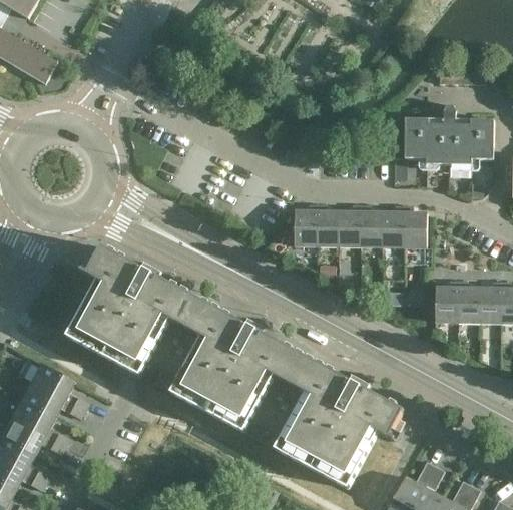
[(0,0),(0,56),(46,84),(59,61),(1,26),(4,21),(8,24),(14,14),(9,12),(12,8),(29,18),(38,0),(0,0)]
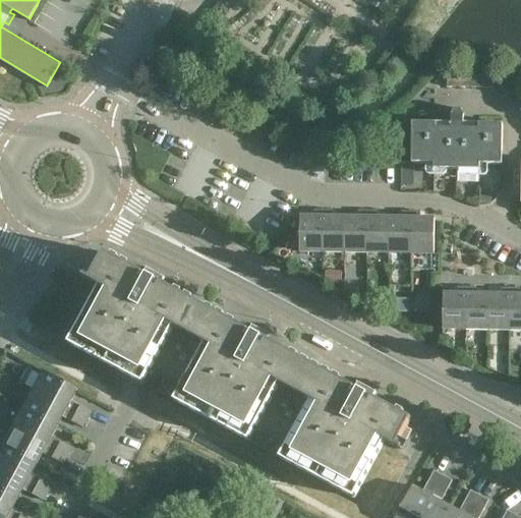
[(480,161),(502,162),(503,120),(464,120),(464,113),(461,107),(455,107),(452,111),(452,120),(402,119),(401,160),(433,161),(433,167),(480,167),(480,161)]
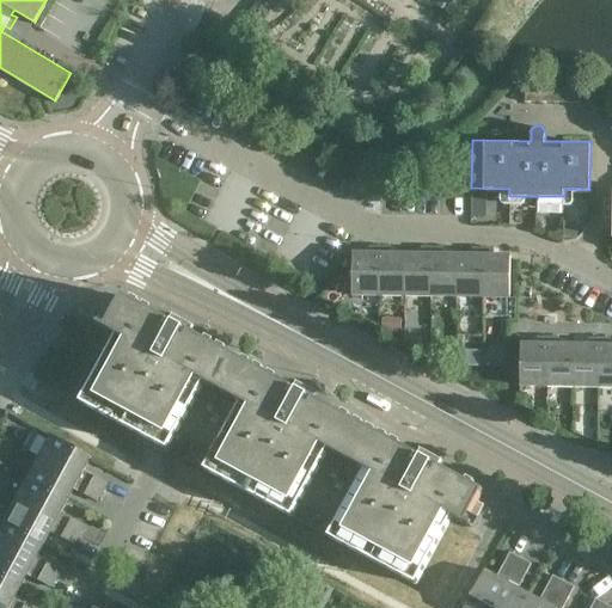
[(563,235),(576,235),(576,219),(563,219),(563,235)]
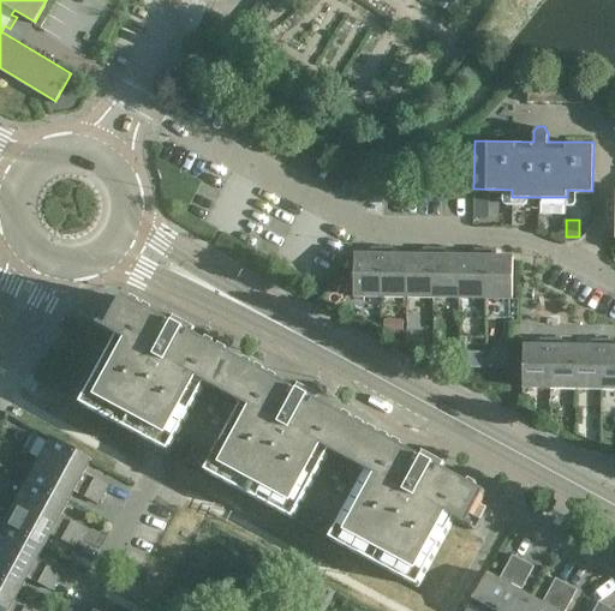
[(380,294),(380,245),(371,245),(371,250),(354,250),(353,294),(380,294)]
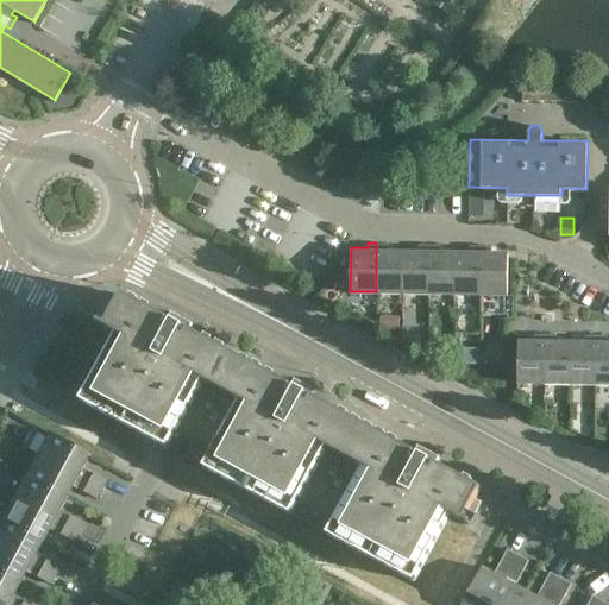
[(376,243),(376,291),(401,292),(401,249),(389,249),(389,243),(376,243)]
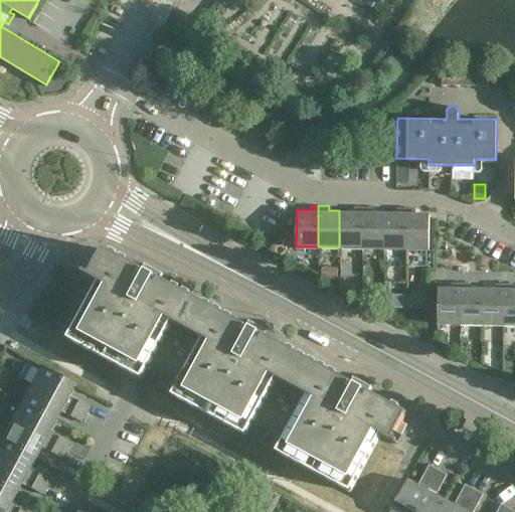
[(339,210),(339,247),(361,247),(362,205),(355,205),(354,210),(339,210)]
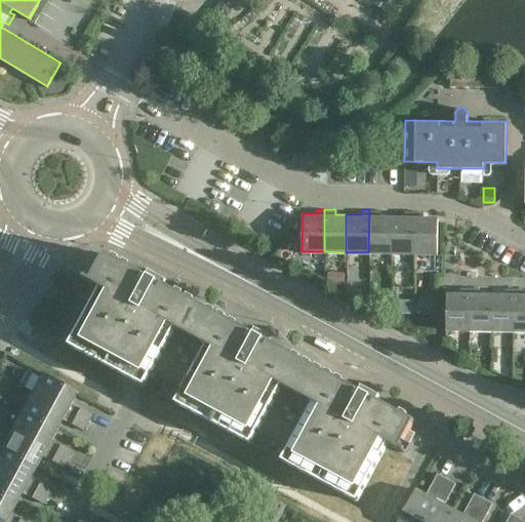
[(369,209),(368,252),(390,252),(391,215),(378,215),(379,209),(369,209)]
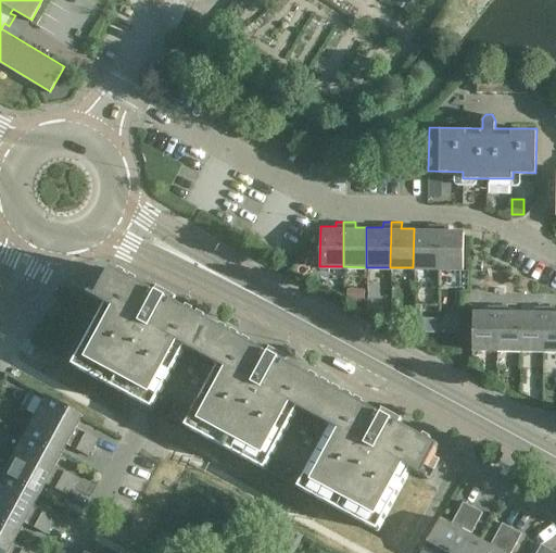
[(414,228),(413,267),(437,268),(438,223),(429,223),(429,229),(414,228)]
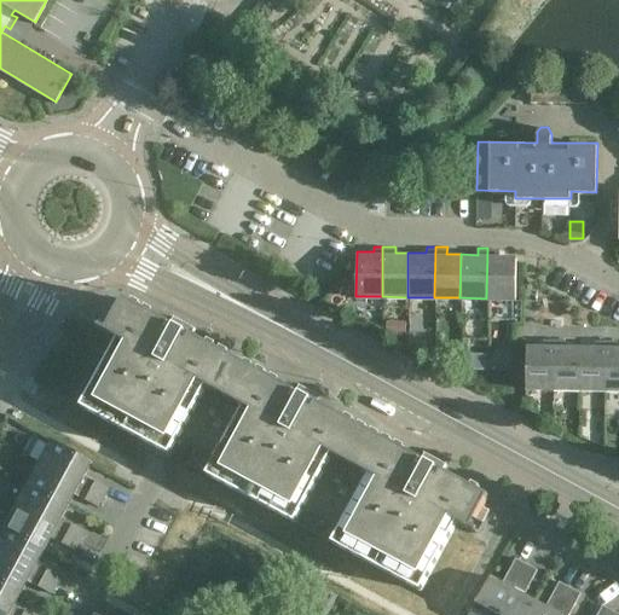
[(487,248),(486,299),(515,299),(516,255),(499,255),(499,248),(487,248)]
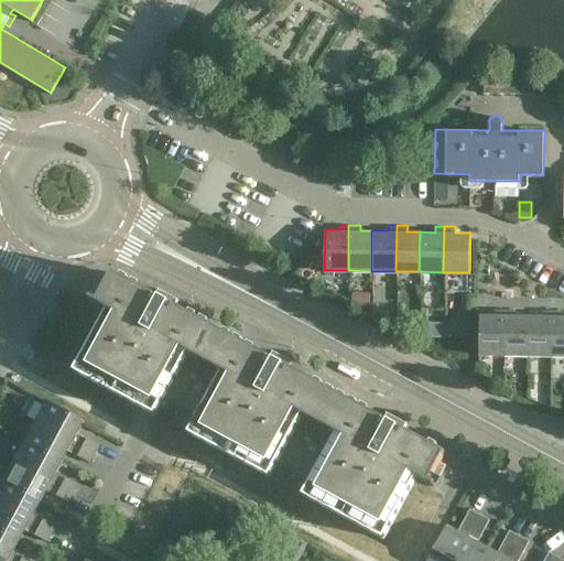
[(154,292),(112,270),(108,280),(101,277),(90,298),(108,306),(74,369),(140,405),(383,537),(416,474),(434,484),(445,463),(440,460),(445,450),(404,428),(408,421),(386,410),(382,417),(290,366),(293,359),(272,348),(269,354),(175,304),(179,298),(158,286),(154,292)]
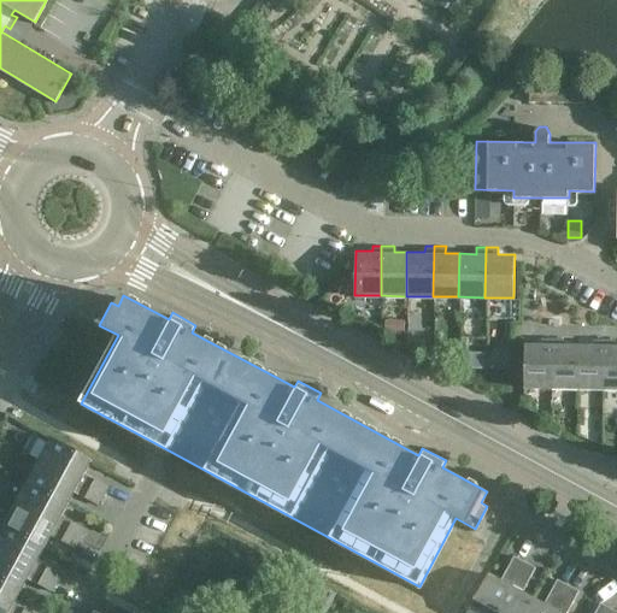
[(551,387),(551,337),(542,336),(541,345),(526,345),(524,387),(551,387)]
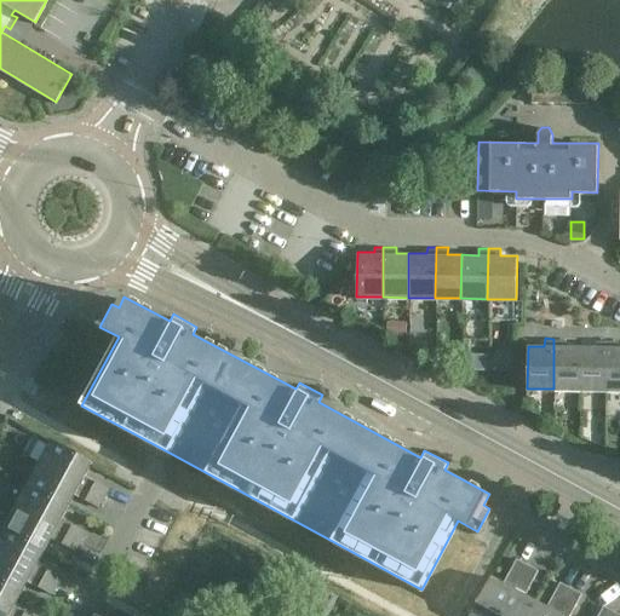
[(554,339),(554,389),(579,390),(579,346),(566,346),(566,339),(554,339)]
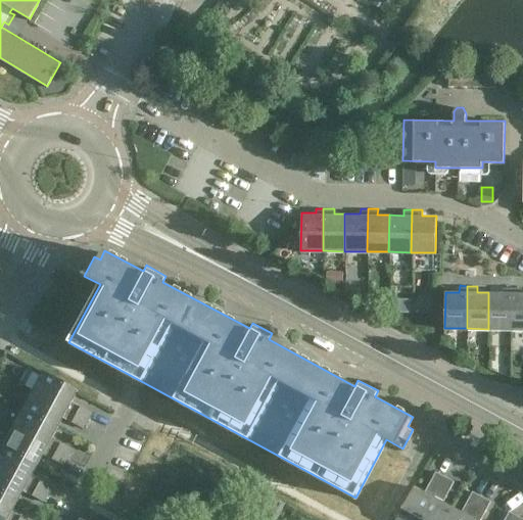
[(488,292),(488,329),(511,329),(511,286),(504,286),(504,292),(488,292)]
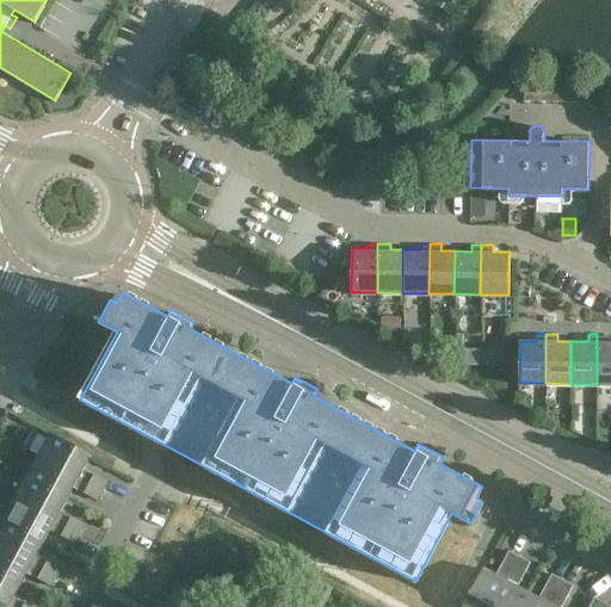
[(597,334),(597,384),(610,384),(610,341),(610,334),(597,334)]
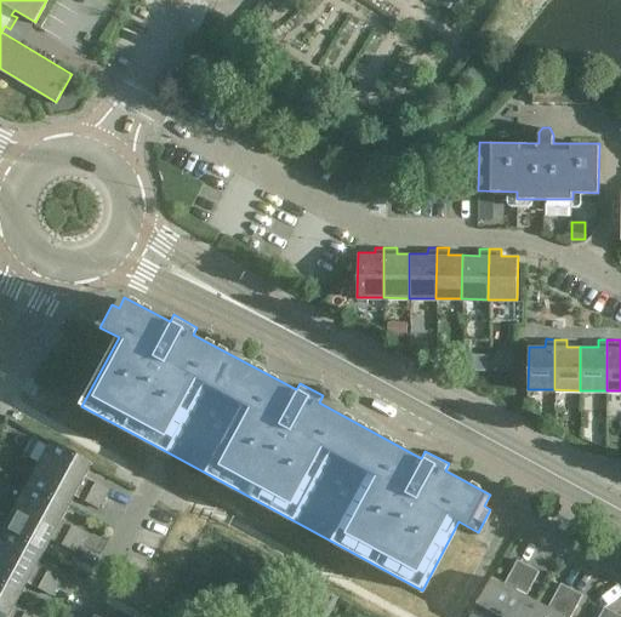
[(39,461),(103,496),(108,486),(85,474),(92,460),(51,438),(39,461)]
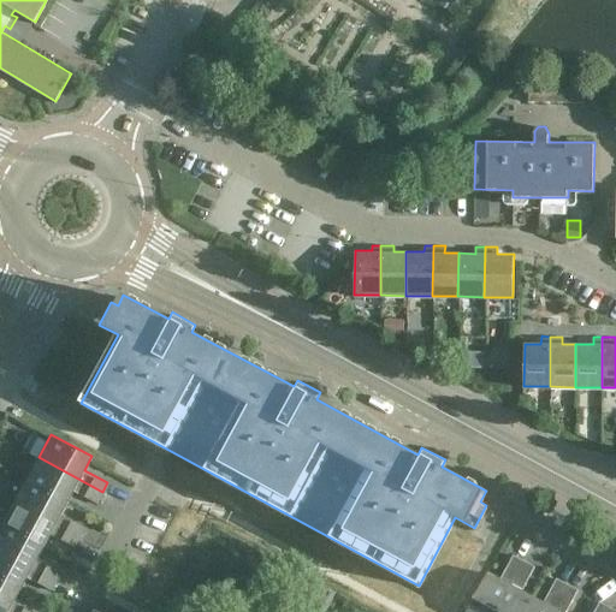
[(27,479),(67,500),(73,489),(98,501),(102,492),(39,457),(27,479)]
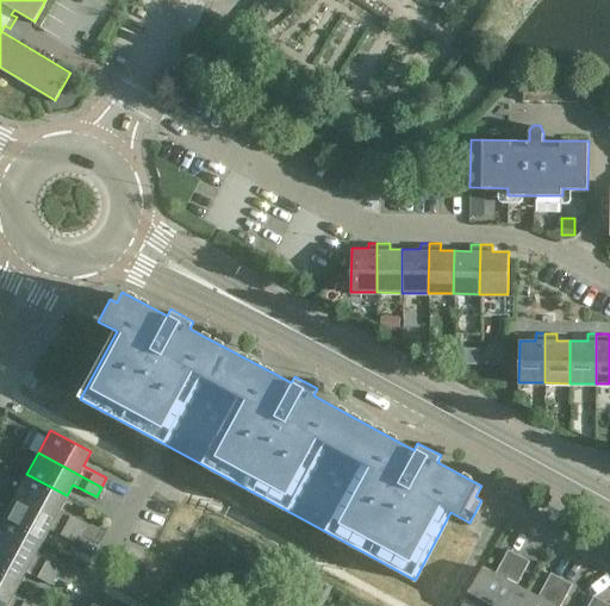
[(14,495),(79,530),(83,520),(61,507),(67,495),(26,474),(14,495)]
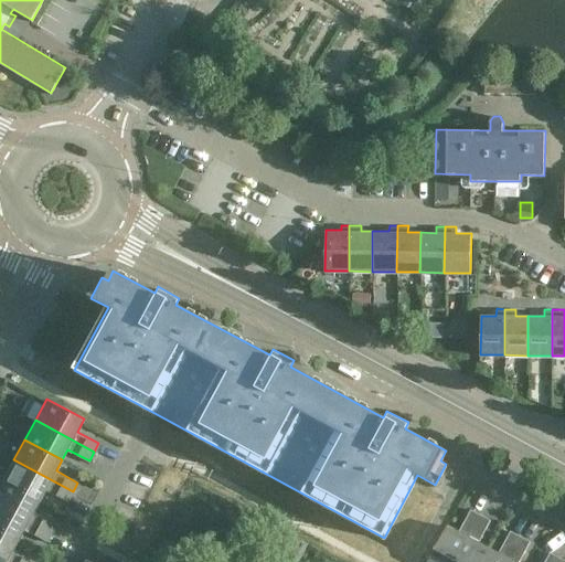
[(2,479),(41,499),(46,489),(52,492),(53,492),(67,500),(73,491),(13,459),(2,479)]
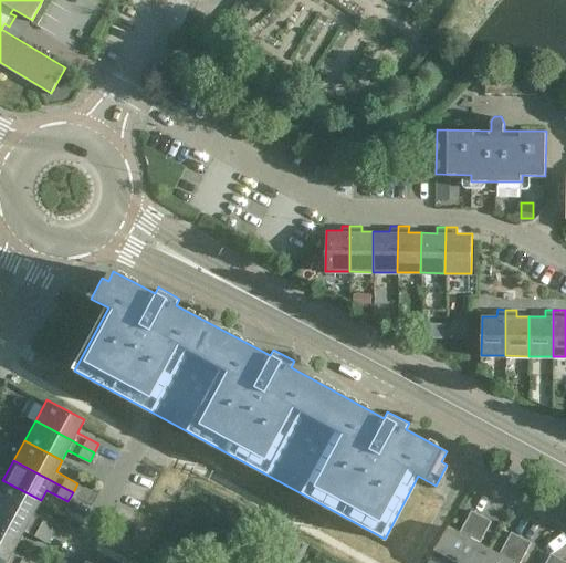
[(0,485),(0,503),(52,532),(56,523),(35,511),(41,500),(2,480),(0,485)]
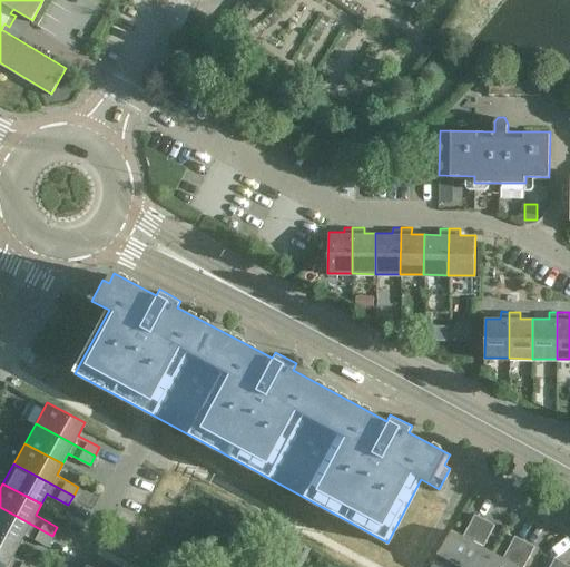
[(0,533),(19,544),(26,533),(47,545),(52,536),(0,507),(0,533)]
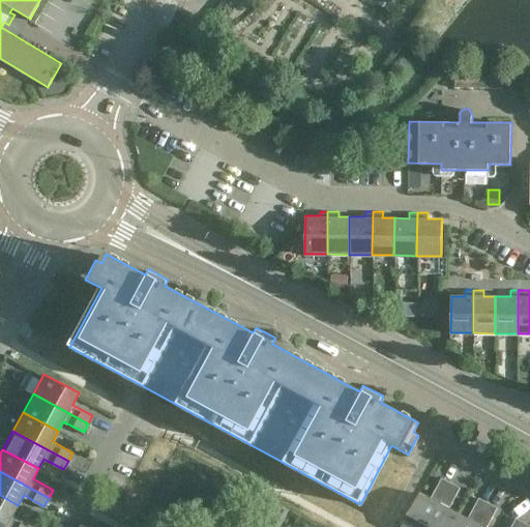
[(401,526),(402,526),(424,526),(450,480),(441,475),(430,497),(419,491),(401,526)]
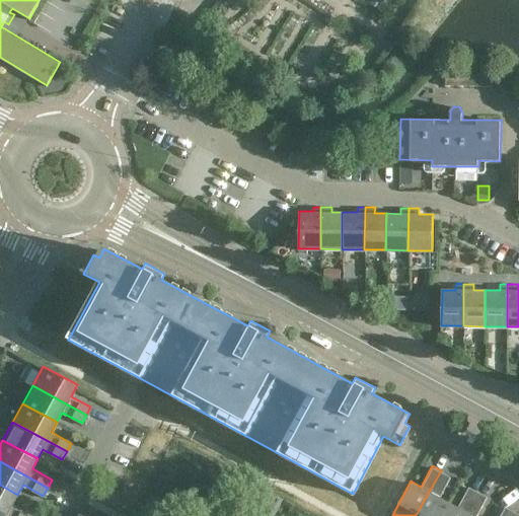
[(450,475),(441,470),(416,515),(440,515),(448,501),(439,497),(450,475)]
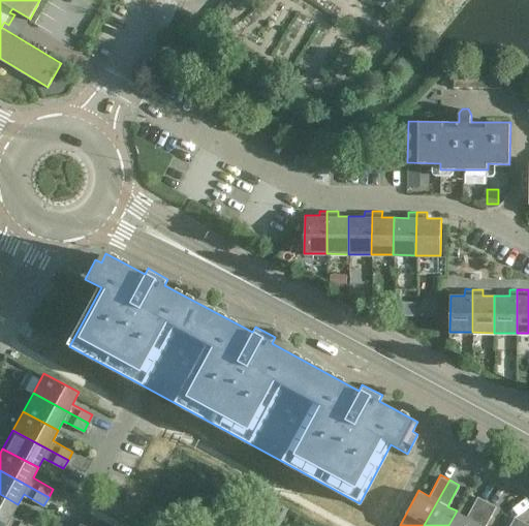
[(0,519),(12,525),(31,525),(32,525),(12,515),(18,504),(0,494),(0,519)]
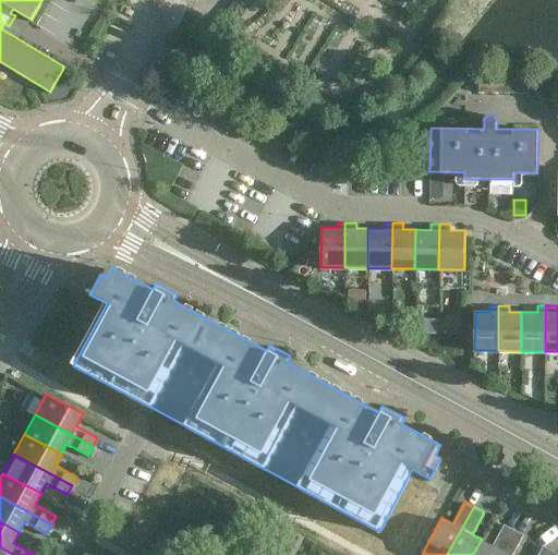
[(498,554),(513,527),(504,522),(492,544),(482,539),(473,554),(498,554)]
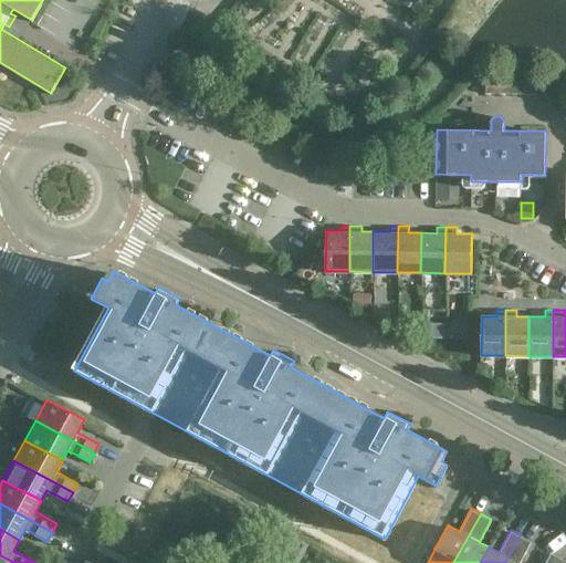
[(519,562),(532,540),(521,534),(505,562),(519,562)]
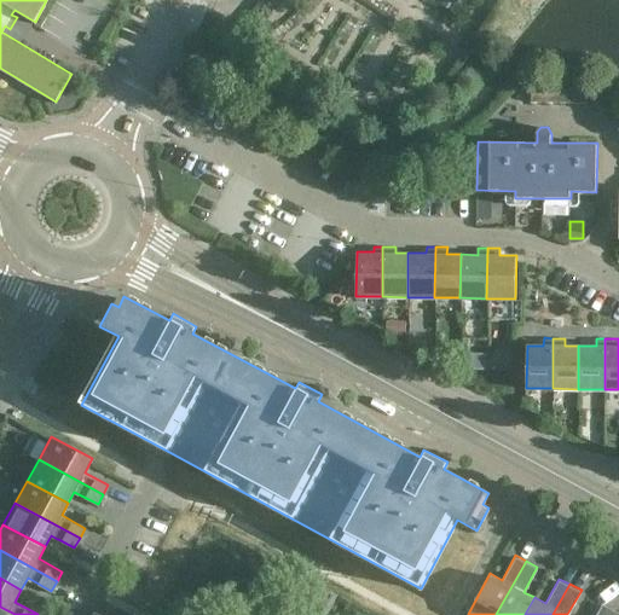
[(609,614),(613,608),(602,602),(595,614),(609,614)]
